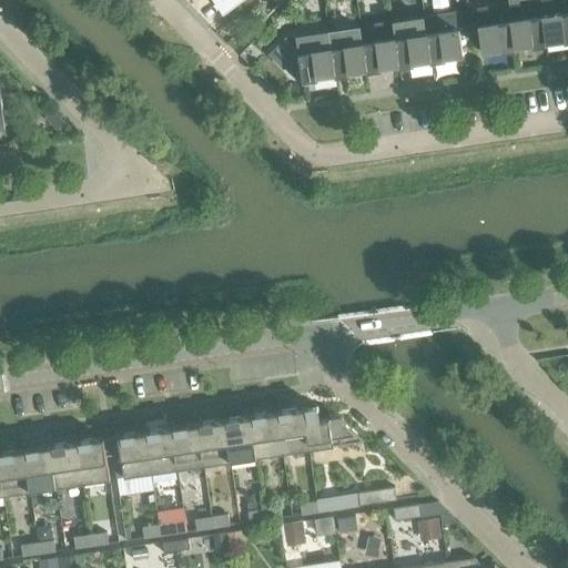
[(216,0),(223,9),(236,0),(216,0)]
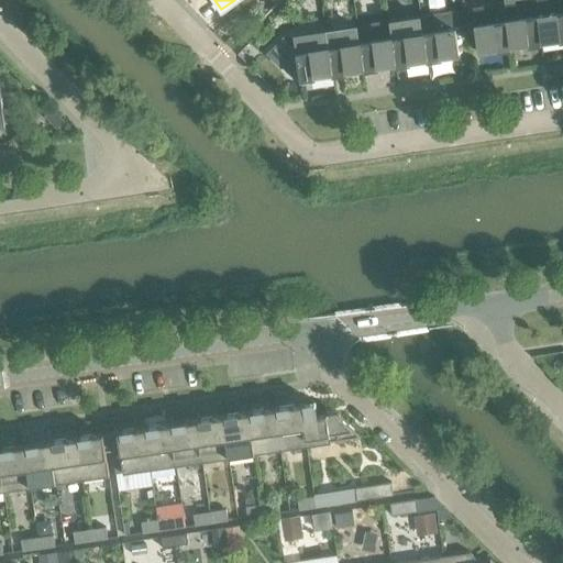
[(536,0),(504,4),(509,43),(508,43),(509,48),(531,45),(531,40),(540,39),(541,39),(536,0)]
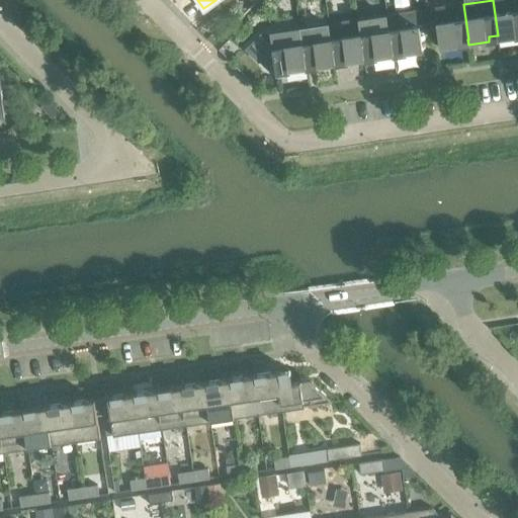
[(517,0),(493,0),(498,35),(497,35),(498,40),(517,36),(517,35),(517,32),(517,0)]
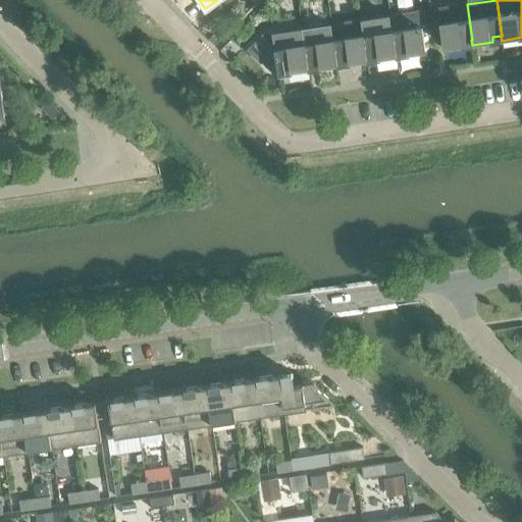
[(472,40),(467,4),(434,9),(436,25),(439,25),(442,50),(464,46),(463,42),(471,40),(472,40)]
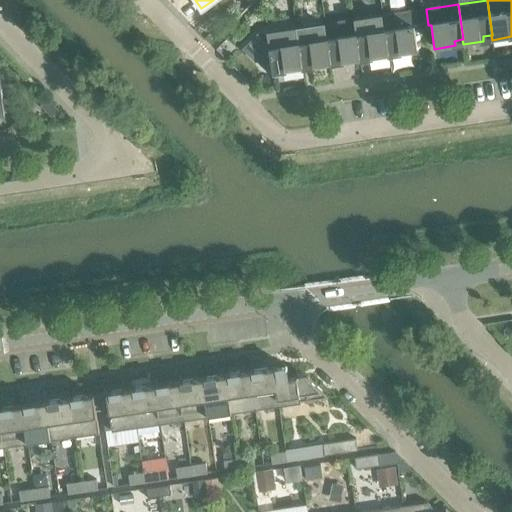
[(414,11),(382,16),(387,51),(388,51),(396,49),(397,54),(417,51),(414,27),(416,27),(414,11)]
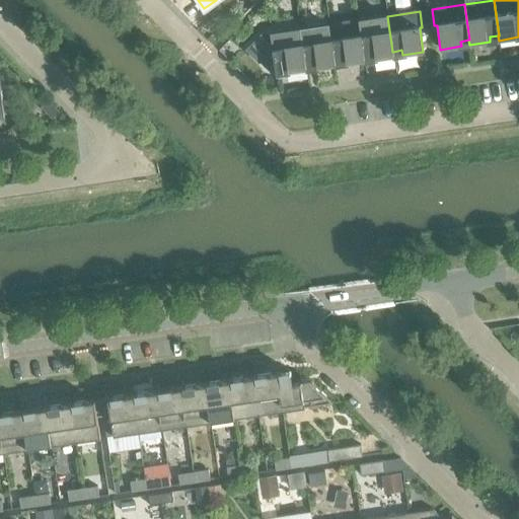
[(387,16),(358,20),(363,56),(364,56),(372,55),(373,59),(393,56),(393,52),(392,52),(387,16)]
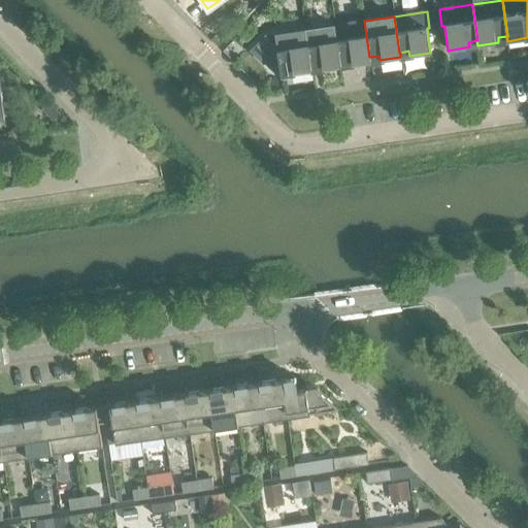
[(364,21),(335,25),(340,61),(350,60),(350,65),(371,62),(370,57),(369,57),(364,21)]
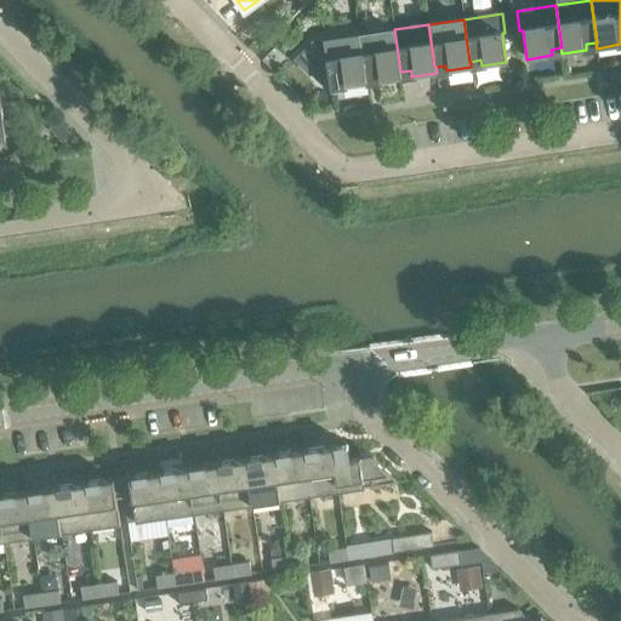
[(394,29),(359,35),(365,78),(365,77),(376,75),(377,81),(402,78),(400,72),(394,29)]
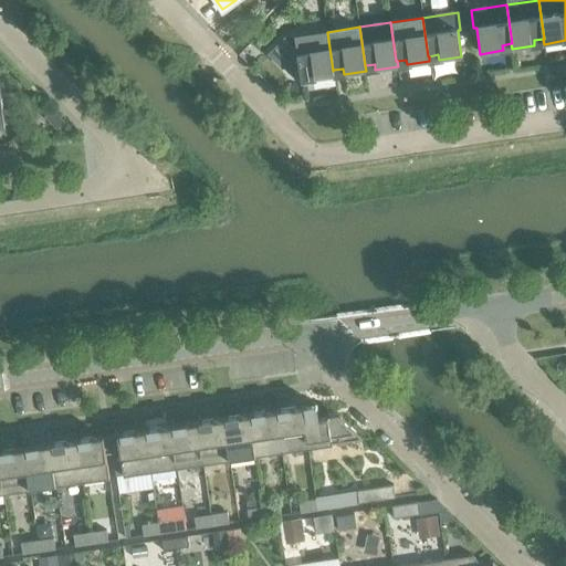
[(333,71),(327,32),(286,38),(270,54),(292,76),(311,73),(312,79),(334,75),(333,70),(333,71)]
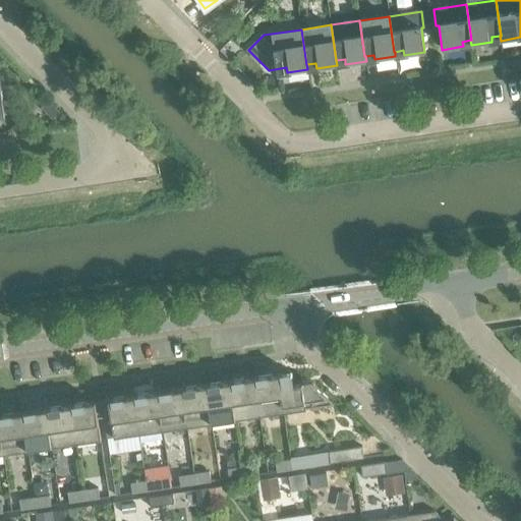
[(49,100),(41,107),(52,118),(60,111),(49,100)]
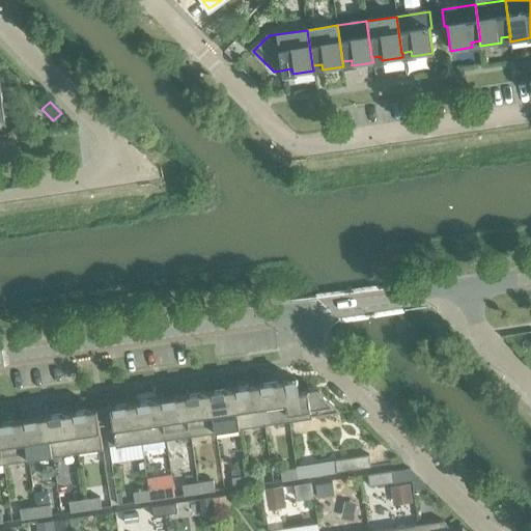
[(297,379),(284,381),(289,420),(339,412),(316,389),(299,391),(297,379)]
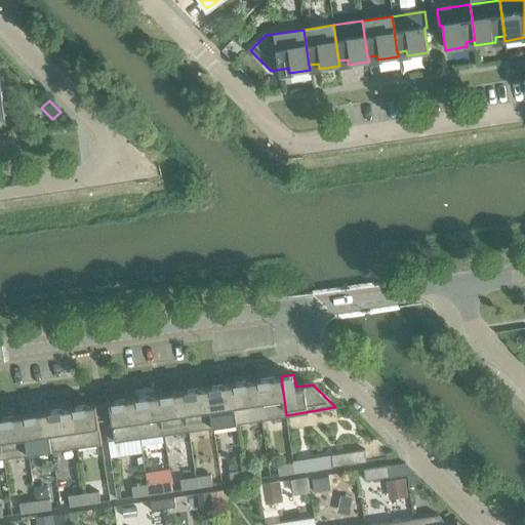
[(281,376),(256,380),(261,418),(286,415),(281,376)]
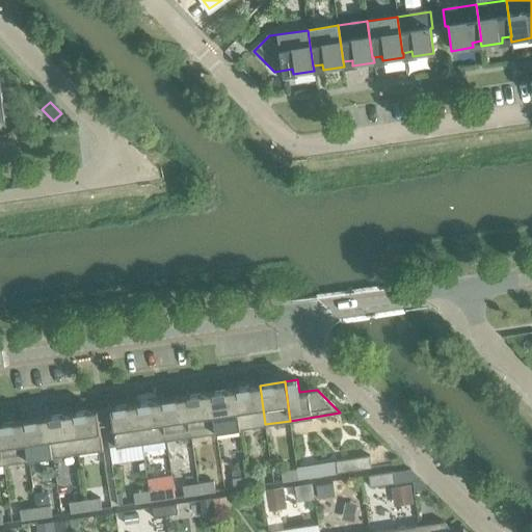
[(260,386),(235,389),(241,428),(265,424),(260,386)]
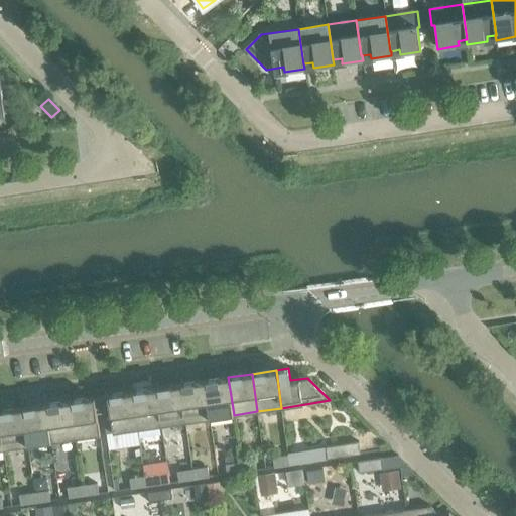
[(228,377),(204,381),(210,418),(234,415),(228,377)]
